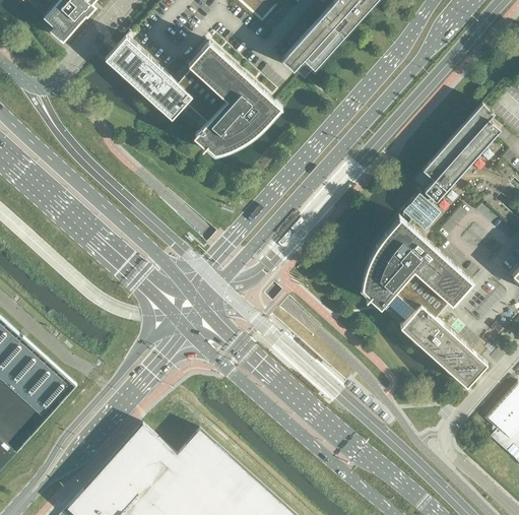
[(23,0),(22,1),(43,20),(60,0),(23,0)]
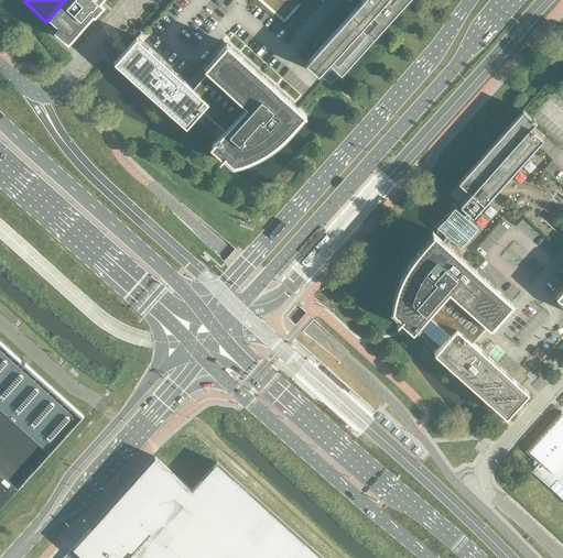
[(65,0),(46,22),(58,32),(55,36),(50,32),(67,48),(101,10),(99,8),(105,0),(65,0)]
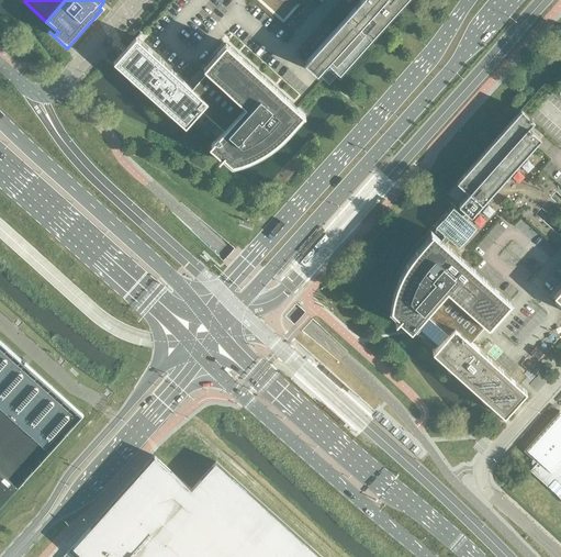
[(172,0),(135,43),(191,92),(205,77),(202,74),(225,48),(296,113),(322,86),(327,90),(338,78),(327,68),(316,79),(303,68),(363,0),(172,0)]
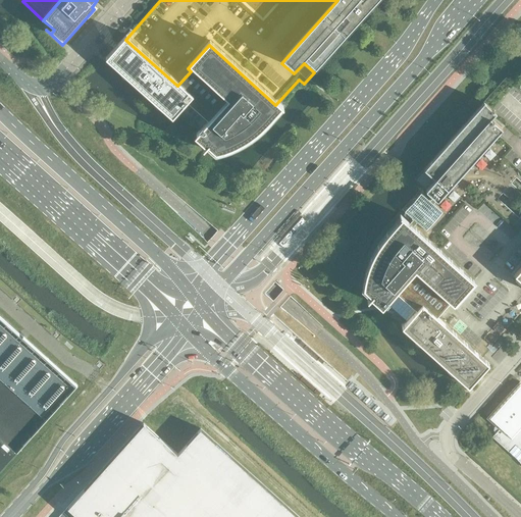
[(337,0),(281,63),(294,73),(304,63),(314,72),(374,6),(366,0),(337,0)]
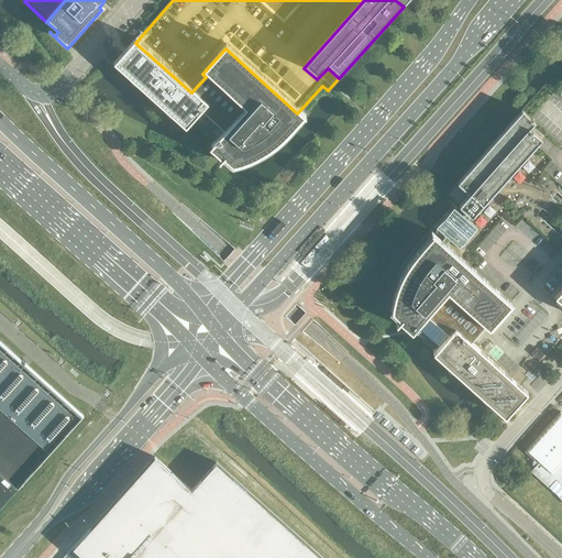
[(191,93),(135,43),(113,67),(185,132),(190,127),(212,146),(208,151),(220,162),(218,165),(218,166),(224,160),(232,167),(245,163),(257,157),(266,152),(274,146),(281,141),(286,135),(300,119),(304,121),(305,120),(297,113),(226,48),(202,74),(206,77),(191,93)]
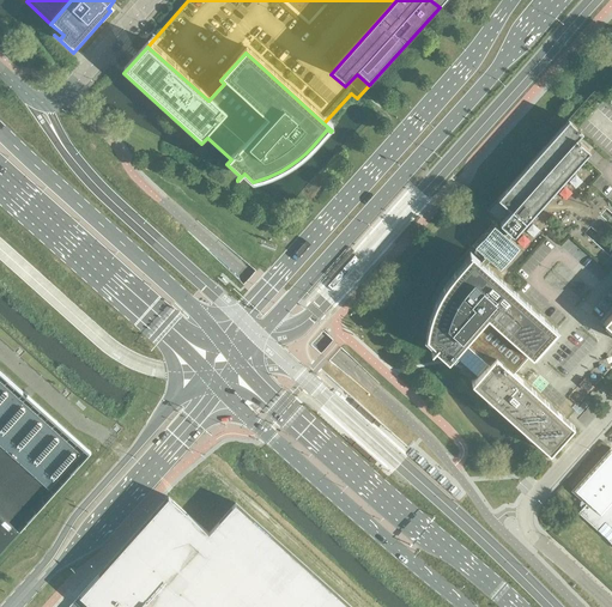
[(509,216),(497,205),(485,217),(504,234),(546,272),(611,198),(611,167),(567,127),(561,133),(588,157),(517,235),(504,223),(509,216)]
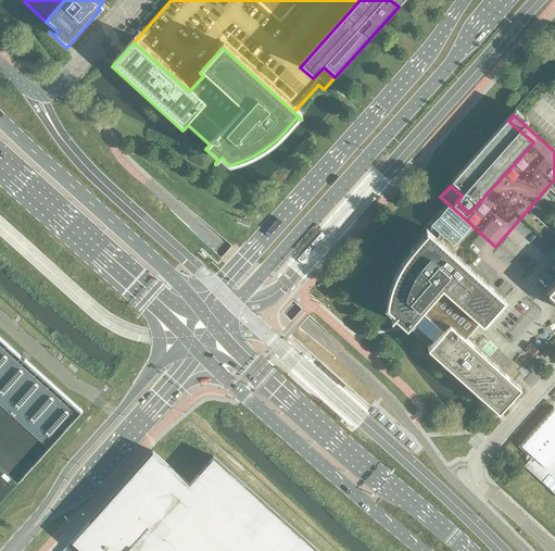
[(508,121),(451,186),(462,196),(457,202),(469,213),(533,142),(508,121)]
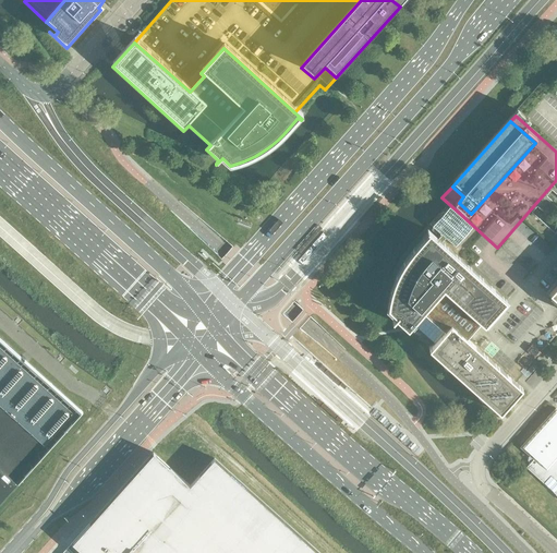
[(462,224),(467,219),(462,216),(458,220),(455,217),(451,214),(449,212),(431,231),(434,233),(437,237),(440,240),(437,244),(442,248),(445,243),(453,253),(472,232),(462,224)]
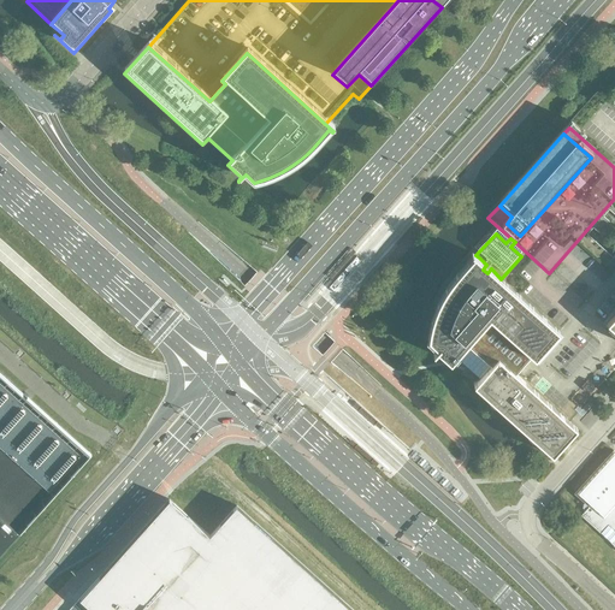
[(533,365),(559,337),(488,273),(483,270),(479,266),(474,262),(472,259),(471,260),(473,264),(456,283),(449,292),(443,302),(438,312),(433,323),(431,333),(429,344),(430,344),(438,351),(432,359),(432,360),(436,356),(449,368),(454,362),(478,384),(473,391),(551,461),(568,443),(575,434),(568,427),(514,379),(530,361),(533,365)]
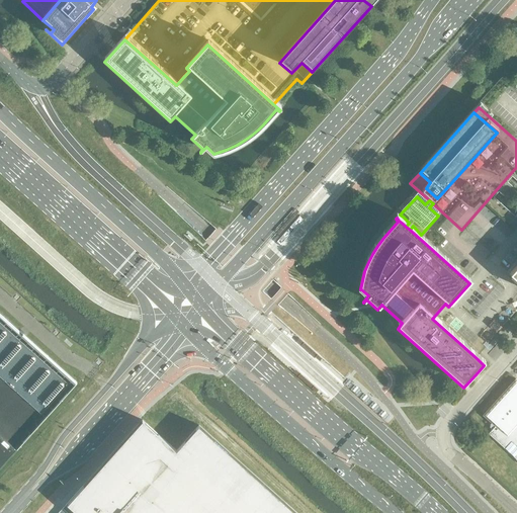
[(0,468),(74,387),(0,320),(0,468)]
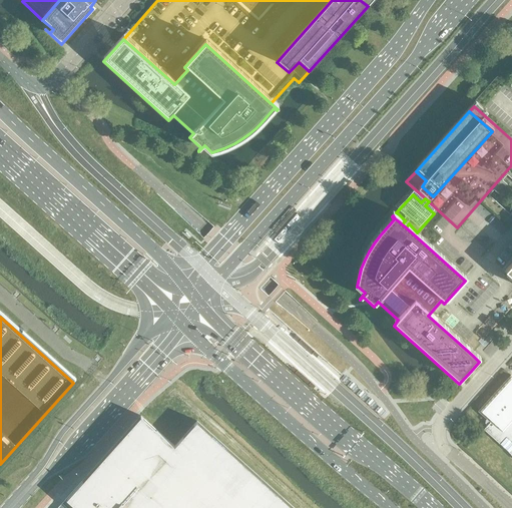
[(511,382),(509,380),(477,416),(489,427),(482,434),(507,457),(511,461),(511,382)]
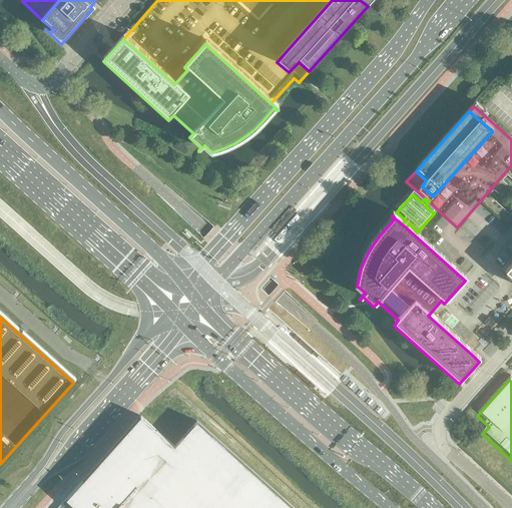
[(287,507),(195,426),(173,451),(139,421),(81,486),(66,504),(70,507),(287,507)]
